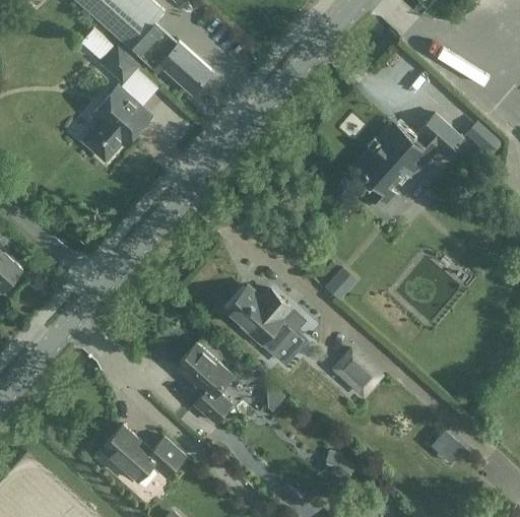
[(77,0),(78,1),(132,50),(133,49),(159,73),(166,67),(193,92),(212,71),(180,43),(167,57),(143,37),(166,12),(153,1),(151,0),(77,0)]
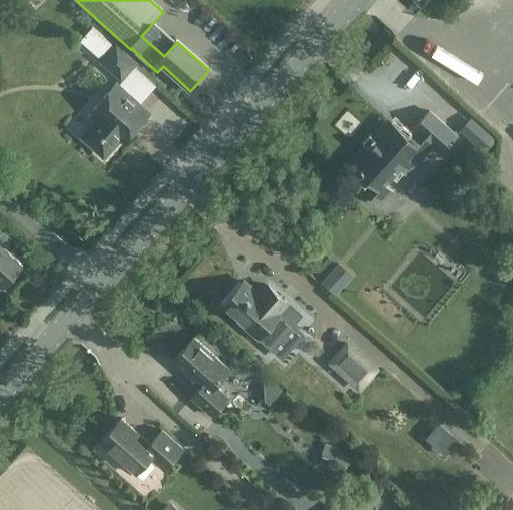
[(136,64),(115,45),(114,46),(106,39),(99,48),(106,55),(100,61),(121,81),(136,64)]
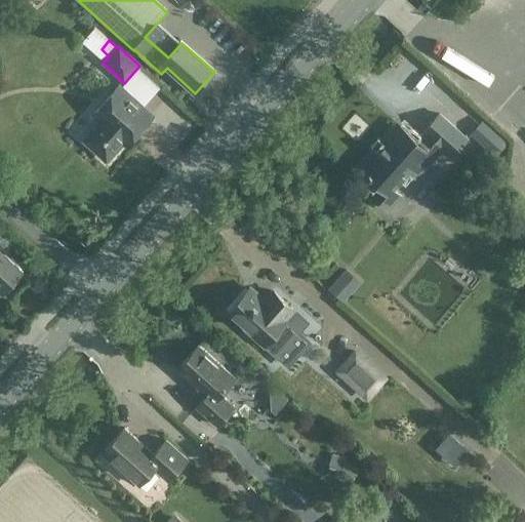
[(118,88),(91,118),(97,124),(83,139),(107,160),(137,126),(142,130),(152,119),(118,88)]
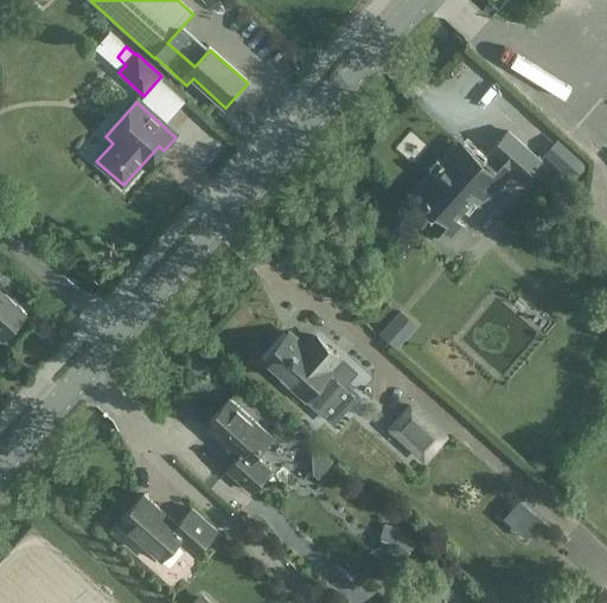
[(522,184),(541,162),(508,134),(489,155),(491,156),(483,166),(460,146),(416,196),(439,216),(429,226),(449,244),(462,229),(453,220),(472,199),(478,204),(493,186),(498,190),(510,174),(522,184)]
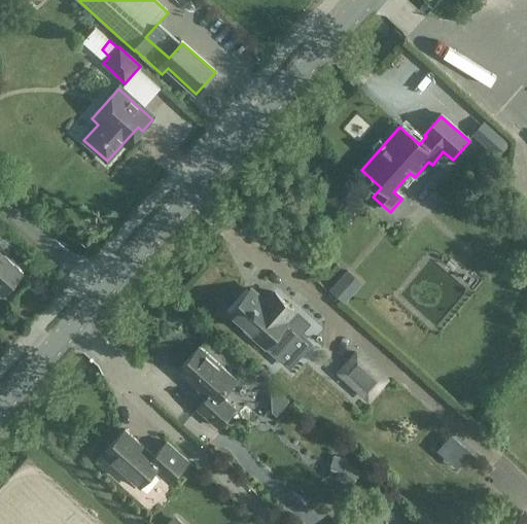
[(473,134),(499,153),(511,139),(485,119),(473,134)]
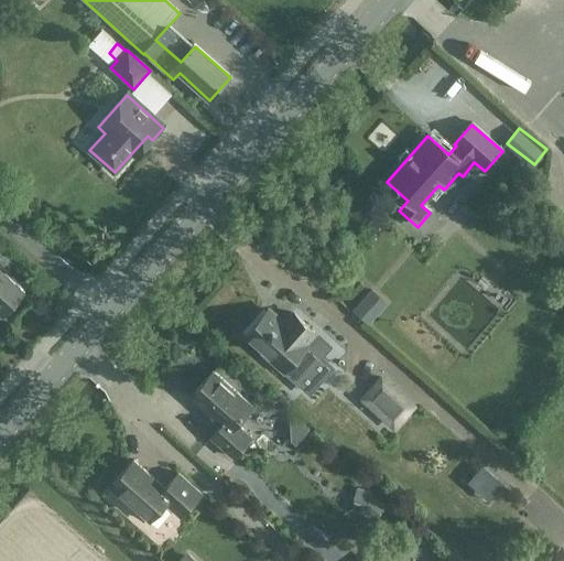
[(25,292),(3,271),(14,260),(0,246),(0,312),(4,316),(8,312),(11,314),(18,306),(15,303),(25,292)]
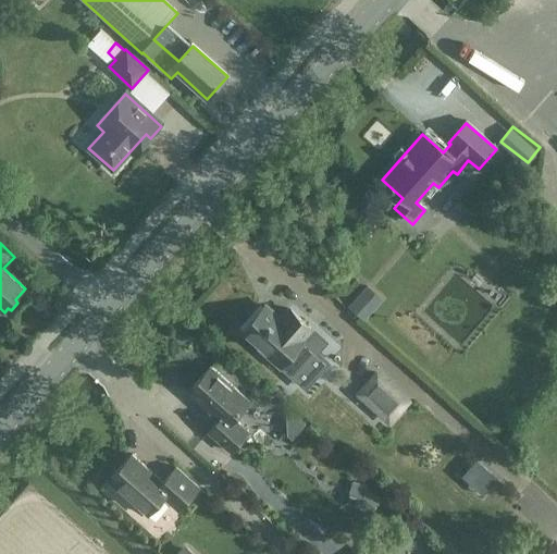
[(369,283),(350,304),(367,319),(385,298),(369,283)]
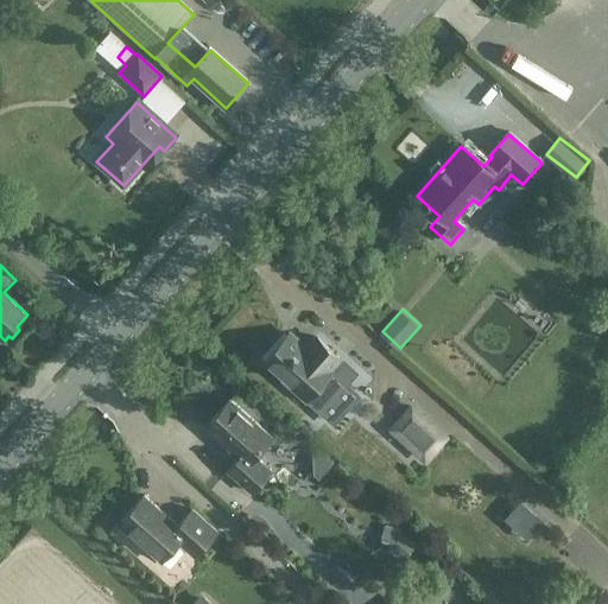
[(289,336),(265,363),(306,401),(331,374),(329,373),(340,361),(317,339),(306,351),(289,336)]
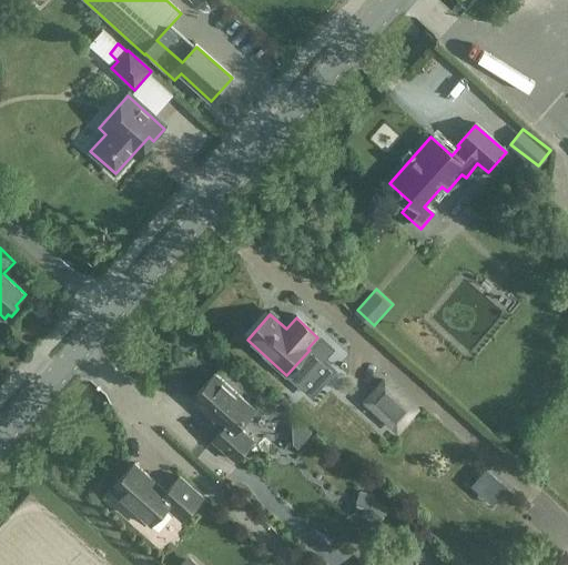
[(240,430),(255,412),(214,375),(191,402),(223,430),(212,442),(235,462),(253,442),(247,437),(240,430)]
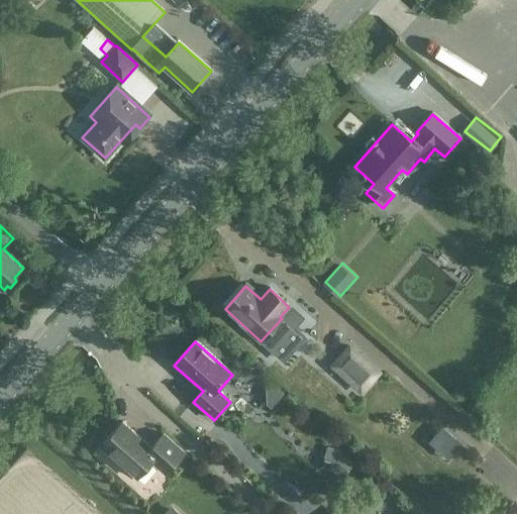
[(349,344),(329,368),(362,397),(383,374),(349,344)]
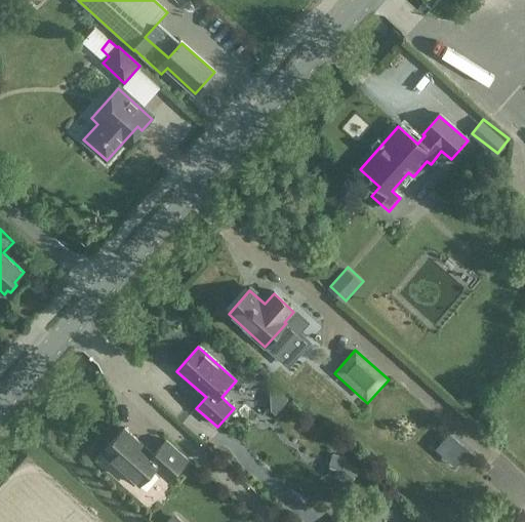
[(288,401),(273,389),(270,393),(271,412),(275,416),(288,401)]
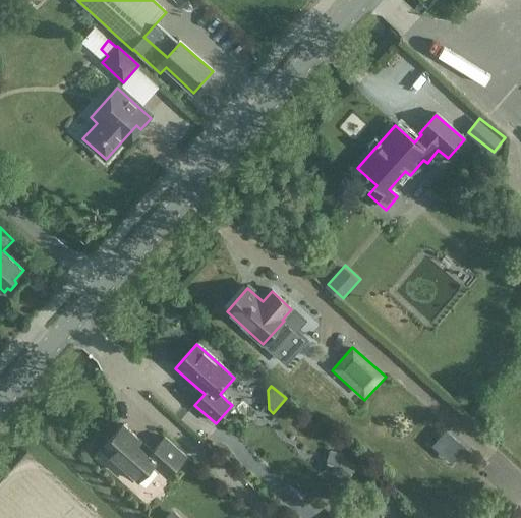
[(123,426),(102,450),(138,482),(153,466),(166,478),(186,457),(165,439),(152,452),(123,426)]
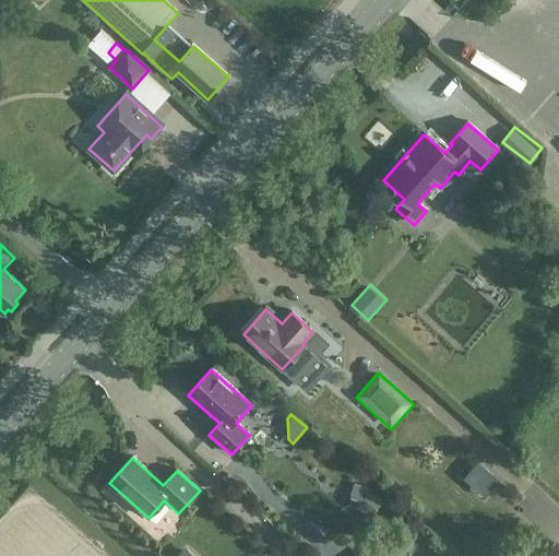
[(499,482),(477,463),(463,480),(485,499),(499,482)]
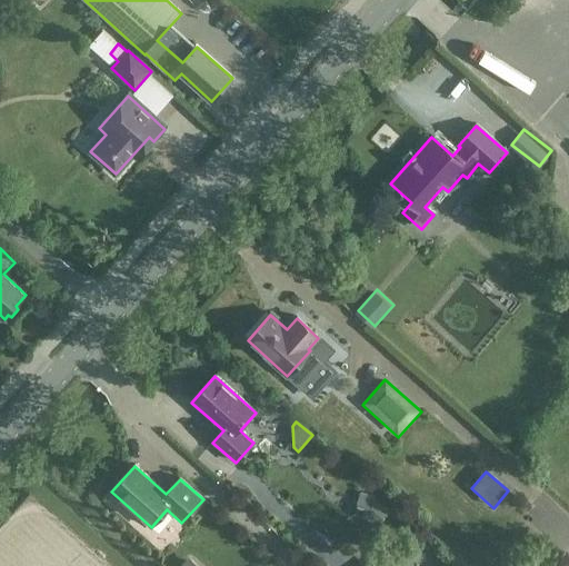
[(373,497),(360,494),(355,517),(366,520),(377,529),(390,516),(373,500),(373,497)]
